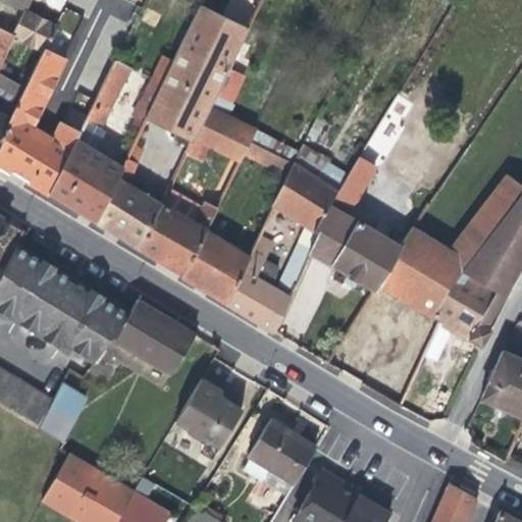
[(31,0),(2,0),(23,10),(25,11),(31,0)]
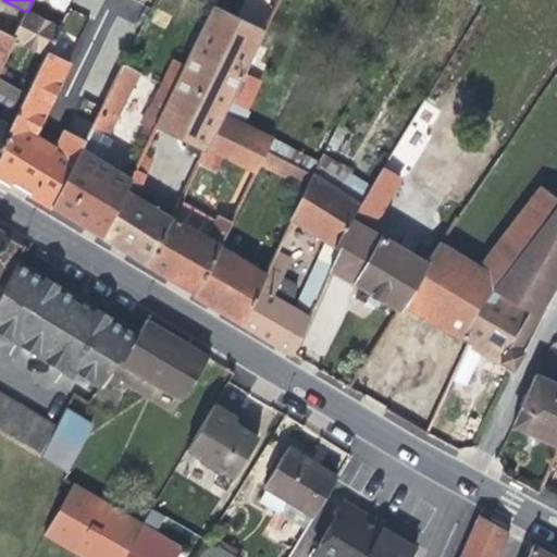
[(263,31),(213,7),(212,5),(185,64),(173,88),(156,124),(157,124),(206,150),(222,115),(251,56),(257,45),(263,31)]
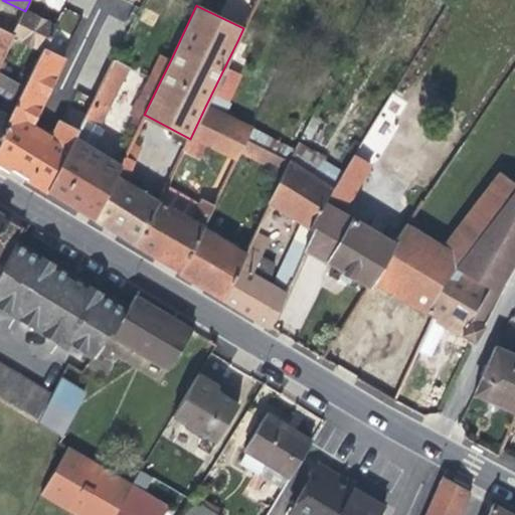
[(12,33),(14,34),(43,48),(45,49),(52,34),(56,26),(25,11),(23,10),(14,28),(12,33)]
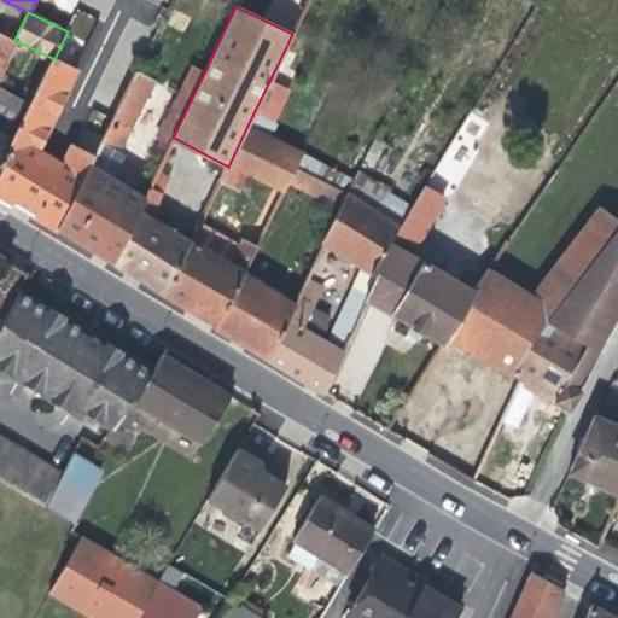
[(4,34),(15,40),(17,34),(6,28),(4,34)]
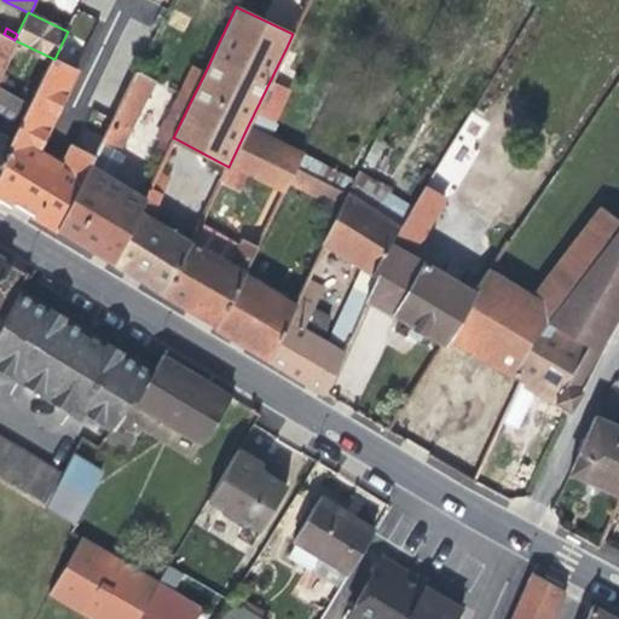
[(0,75),(17,41),(15,40),(4,34),(0,33),(0,75)]
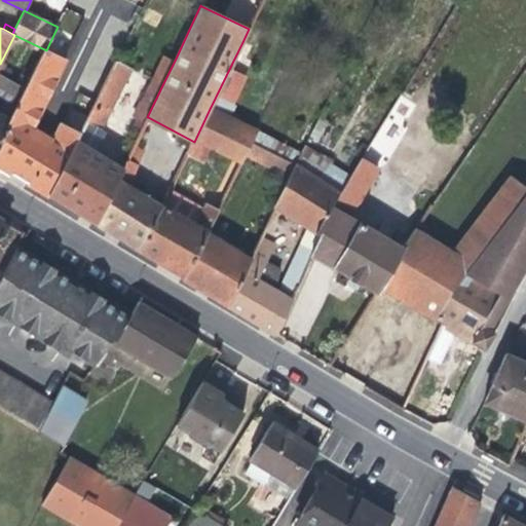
[(53,35),(46,50),(53,53),(61,38),(53,35)]
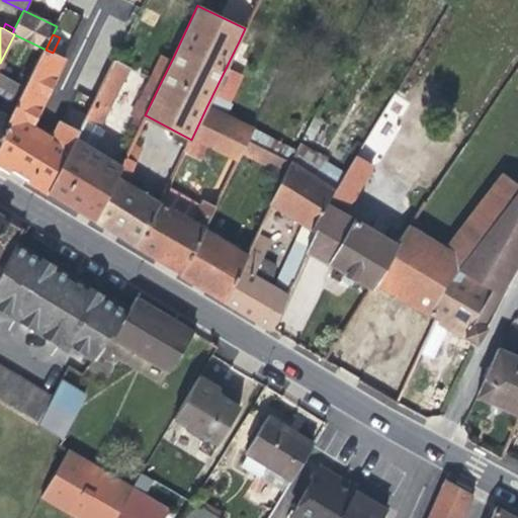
[(239,41),(234,52),(242,56),(247,46),(239,41)]
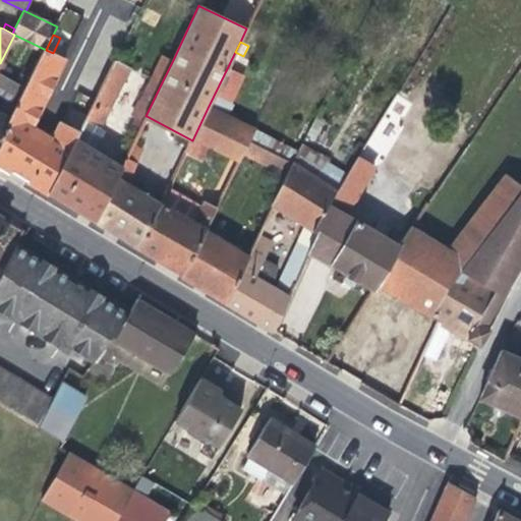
[(53,53),(46,50),(44,49),(24,88),(9,119),(0,136),(0,164),(17,175),(49,194),(75,140),(80,131),(62,122),(60,121),(51,137),(32,128),(59,70),(64,58),(53,53)]
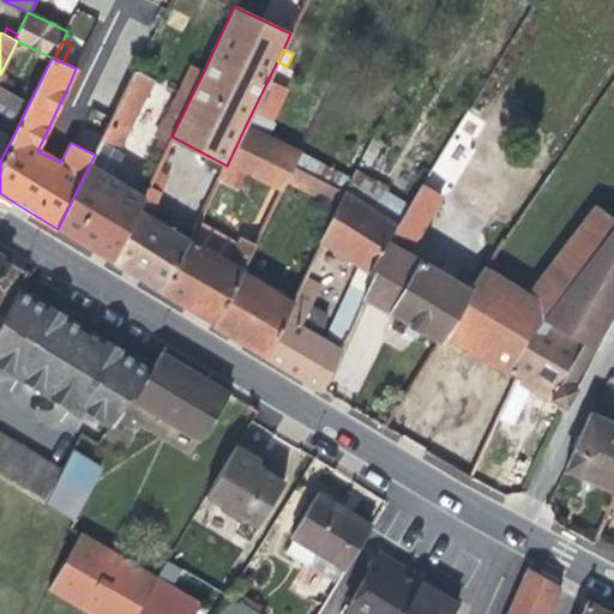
[(204,71),(191,65),(178,91),(191,97),(204,71)]
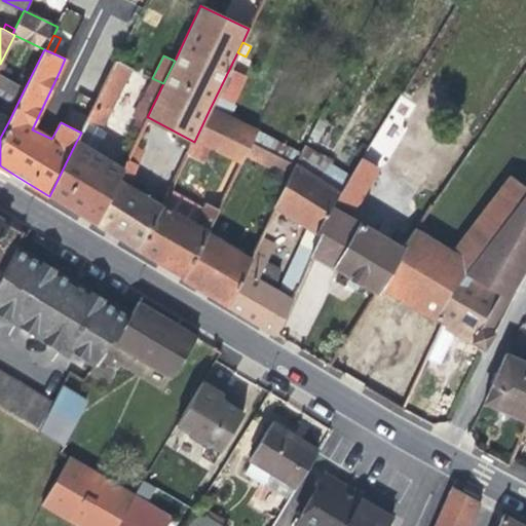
[(81,133),(76,142),(92,150),(133,69),(130,68),(116,61),(81,133)]
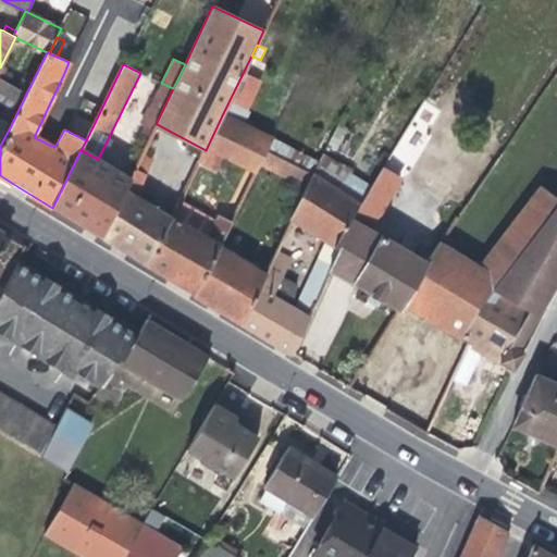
[(0,77),(0,122),(10,127),(26,94),(0,77)]
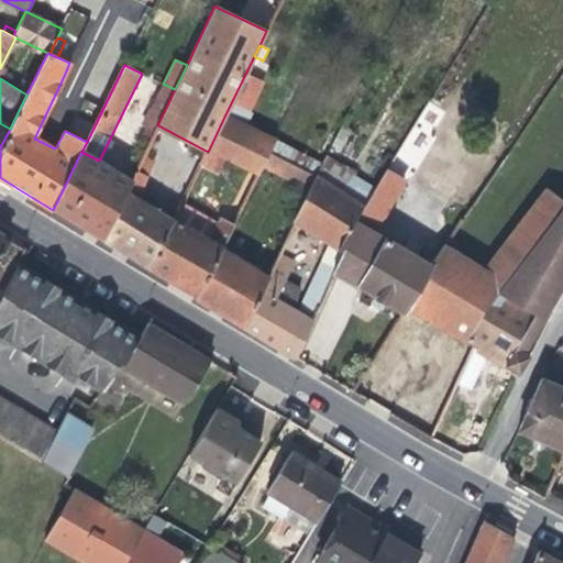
[(157,125),(175,89),(163,84),(142,124),(147,128),(143,134),(152,139),(158,125),(157,125)]
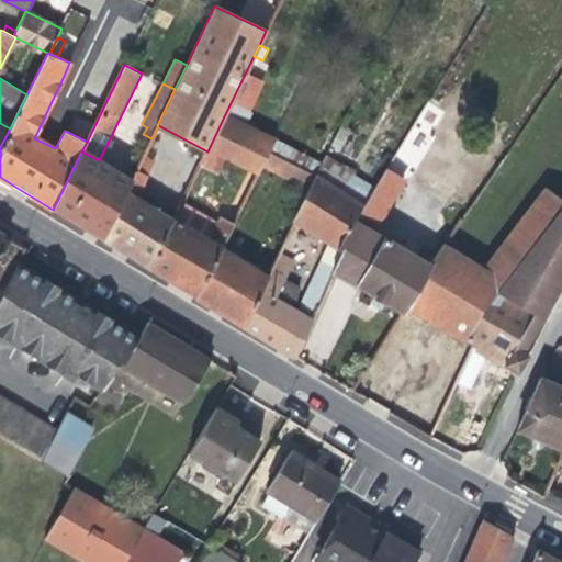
[(446,111),(428,101),(417,119),(434,130),(446,111)]
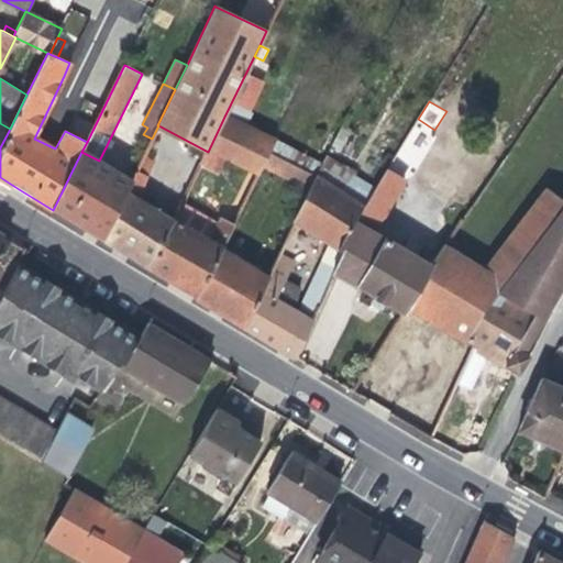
[(225,158),(258,174),(262,167),(269,152),(276,140),(224,117),(208,152),(200,166),(218,175),(225,158)]
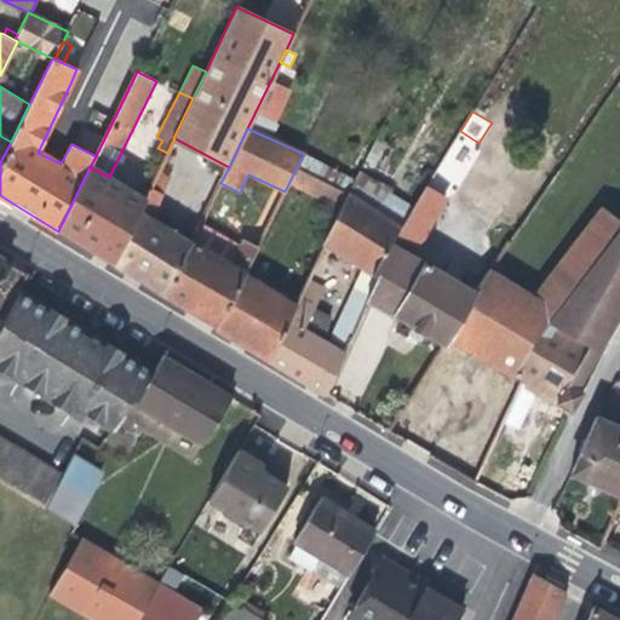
[(0,162),(11,142),(0,136),(0,162)]
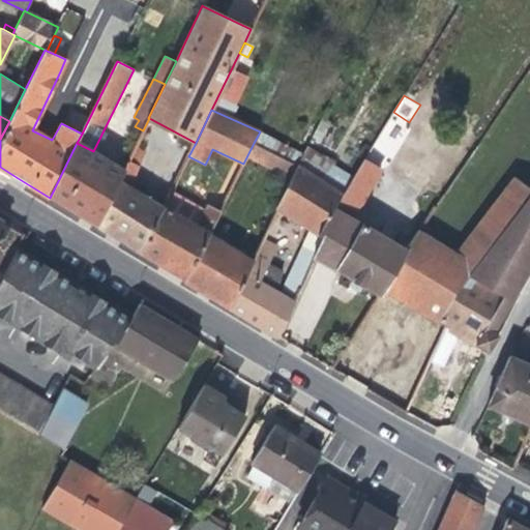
[(330,123),(322,118),(318,127),(313,137),(321,142),(330,123)]
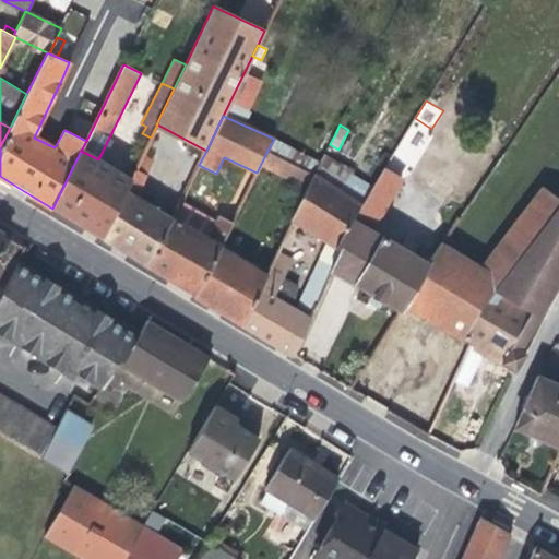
[(98,159),(81,151),(52,209),(75,223),(102,239),(130,185),(132,181),(131,180),(98,159)]
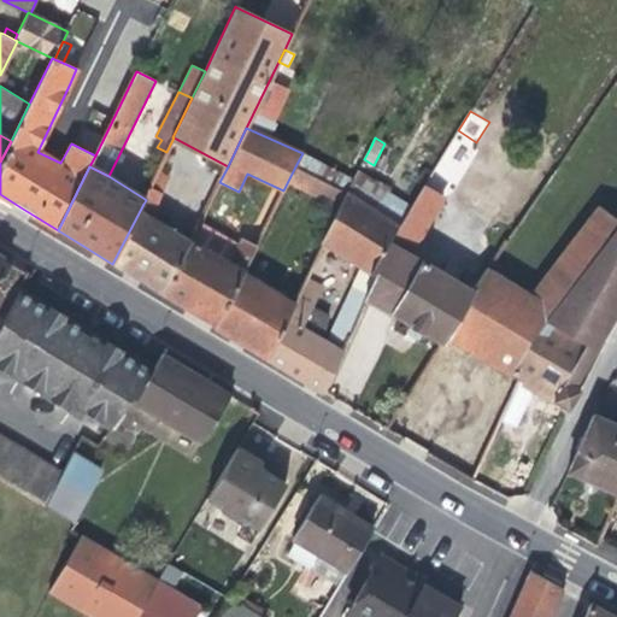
[(295,166),(287,183),(338,210),(346,193),(295,166)]
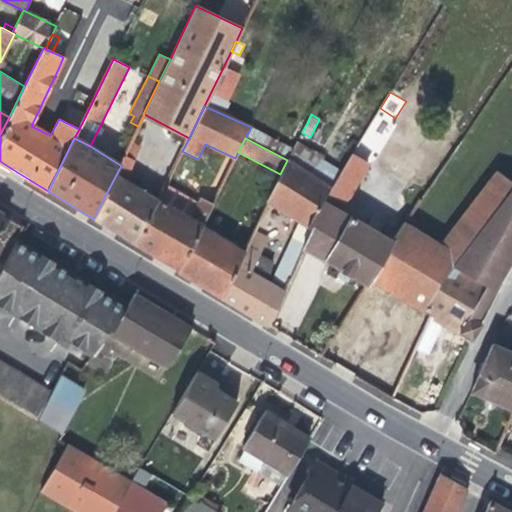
[(287,160),(332,186),(340,172),(323,161),(325,158),(298,140),(287,160)]
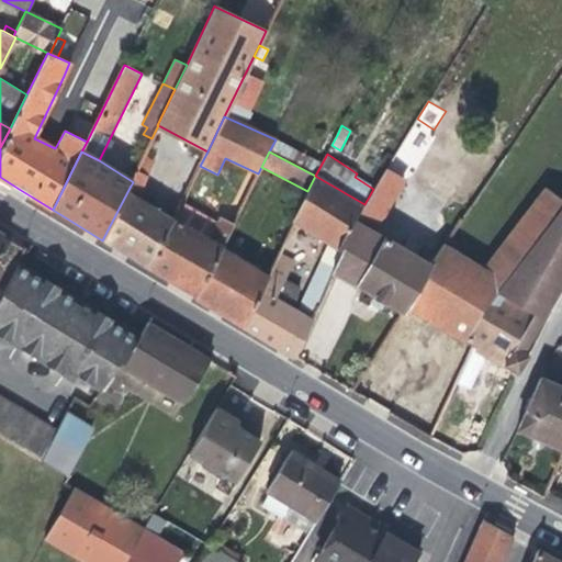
[(356,218),(377,232),(408,180),(386,168),(373,189),(364,204),(356,218)]
